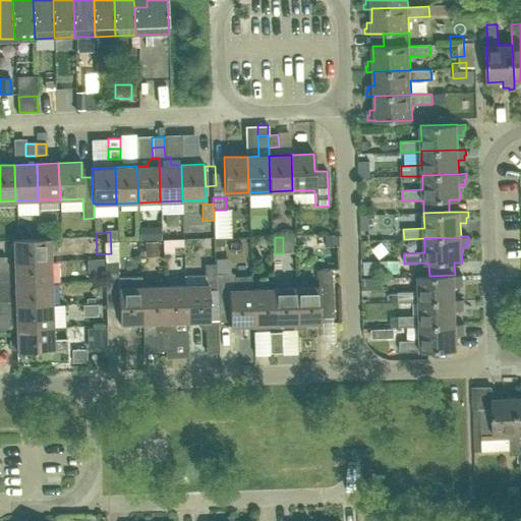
[(50,262),(49,238),(13,239),(13,263),(50,262)]
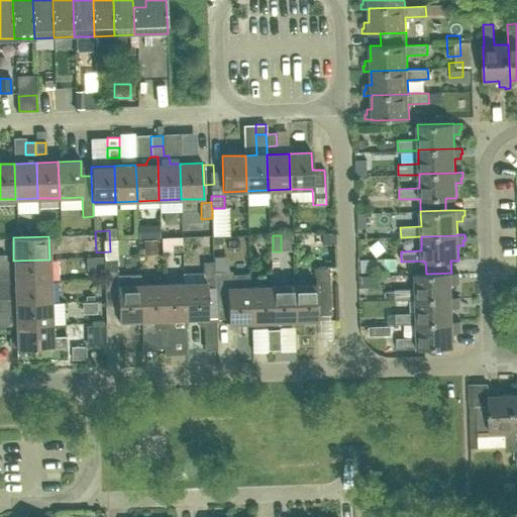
[(95,260),(95,248),(78,249),(78,260),(95,260)]
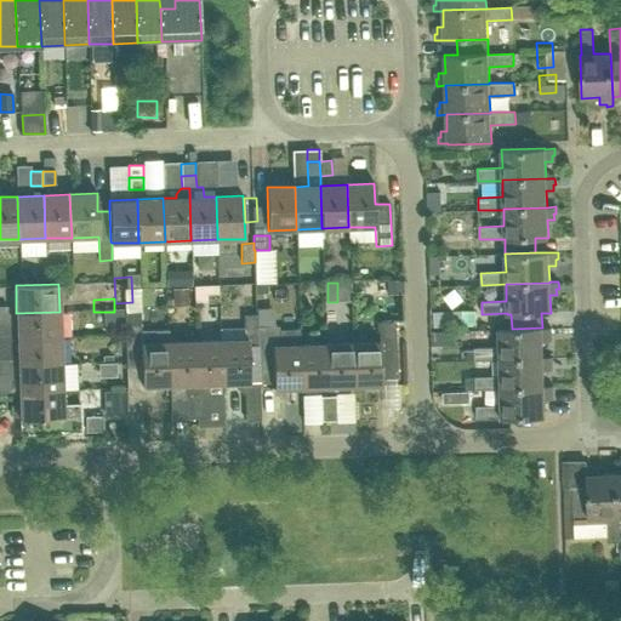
[(17,340),(61,337),(60,312),(16,313),(17,340)]
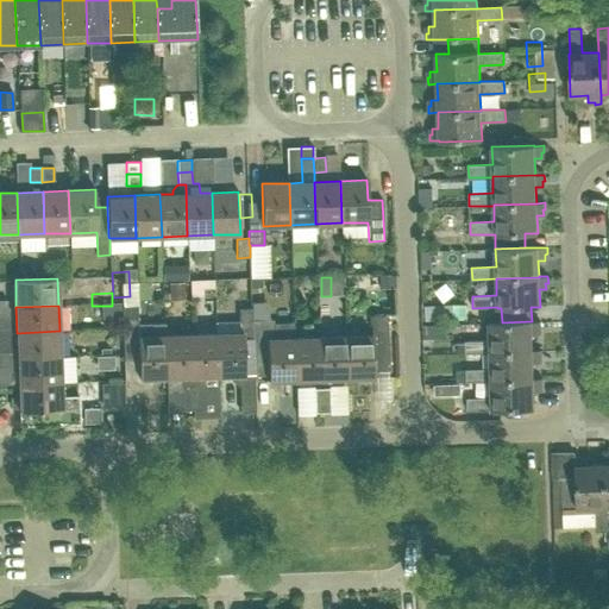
[(252,320),(252,308),(239,309),(239,328),(252,327),(252,320)]
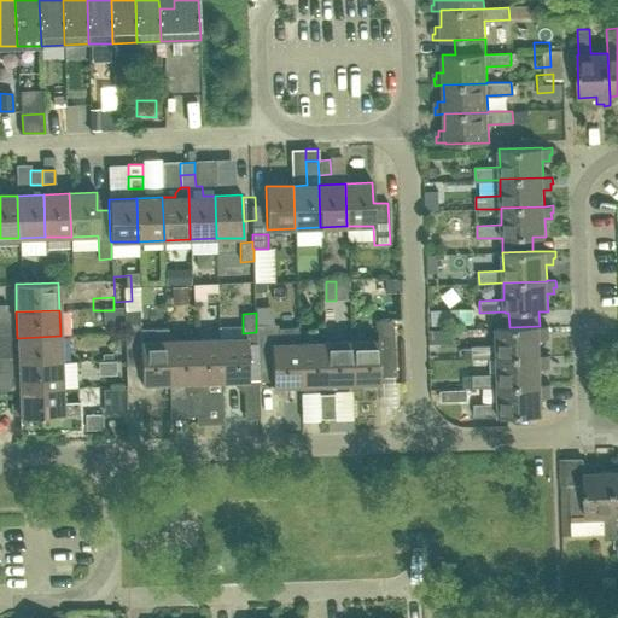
[(377,321),(378,340),(350,340),(353,384),(379,383),(379,377),(396,375),(394,344),(392,320),(377,321)]
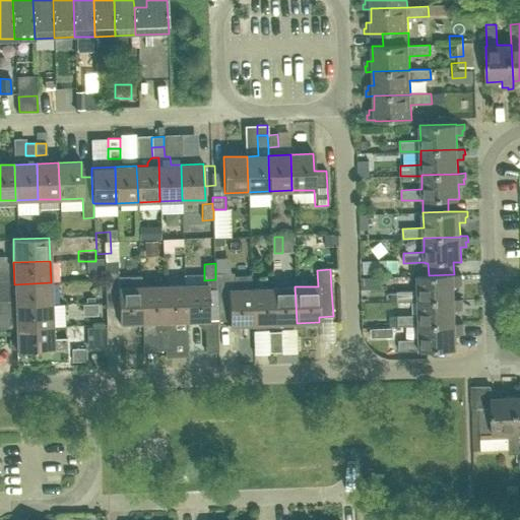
[(140,276),(118,277),(118,270),(105,271),(106,308),(119,308),(119,323),(142,322),(141,286),(140,276)]
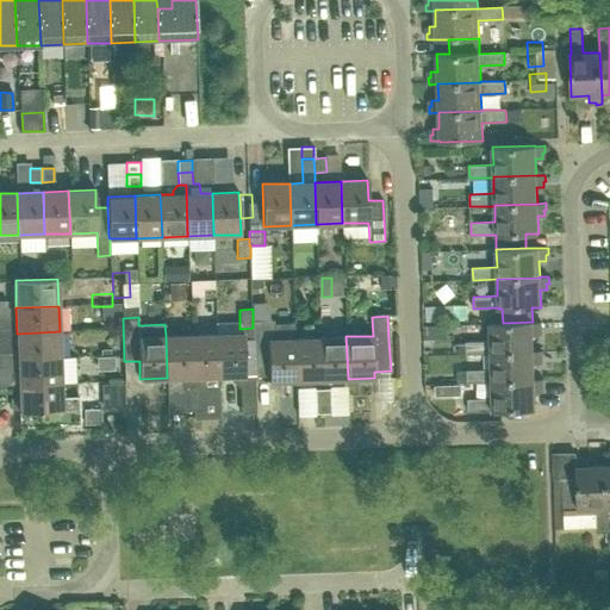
[(273,321),(267,321),(253,321),(253,328),(254,363),(268,363),(269,381),(296,380),(294,338),(294,323),(273,324),(273,321)]
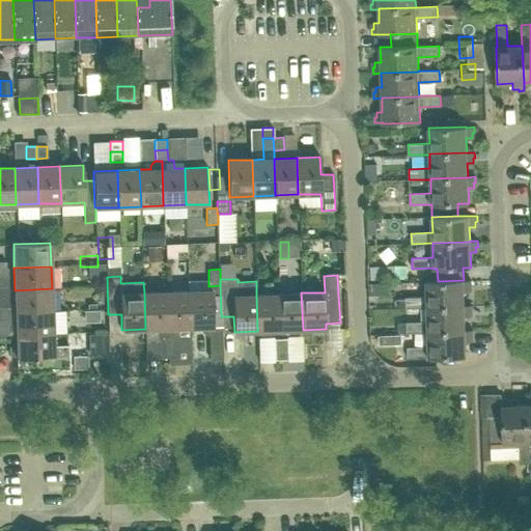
[(207,280),(188,281),(189,290),(190,328),(214,327),(213,289),(208,289),(207,280)]
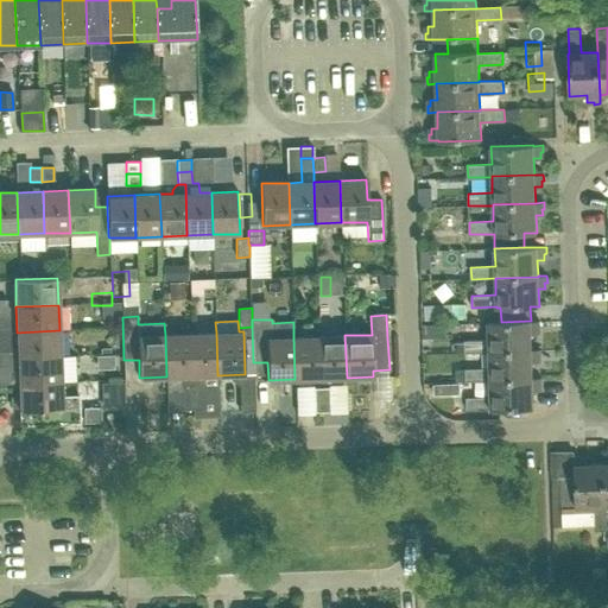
[(539,321),(531,321),(501,322),(488,322),(488,340),(464,341),(464,353),(489,352),(532,350),(531,349),(531,334),(537,334),(537,328),(539,327),(539,321)]
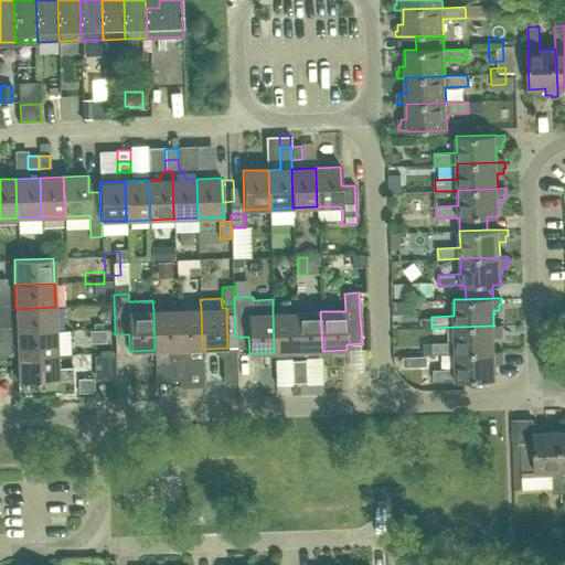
[(56,331),(55,307),(16,309),(17,332),(56,331)]
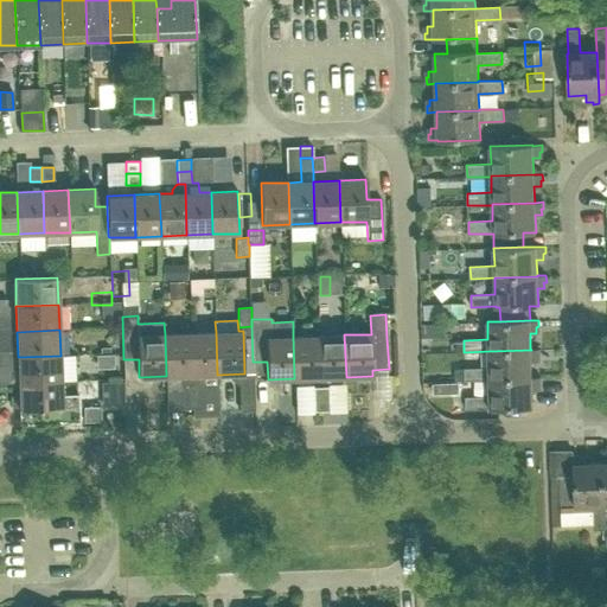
[(217,375),(216,332),(190,333),(191,376),(217,375)]
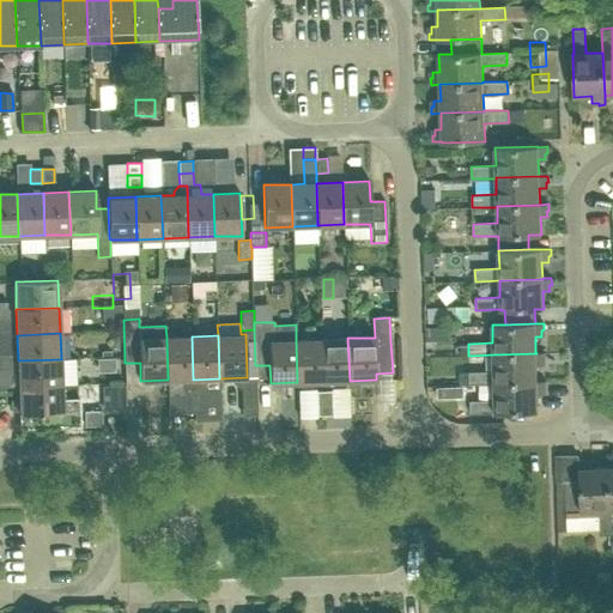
[(192,337),(167,338),(168,380),(181,380),(181,383),(187,389),(187,401),(201,400),(201,388),(194,388),(193,380),(192,337)]
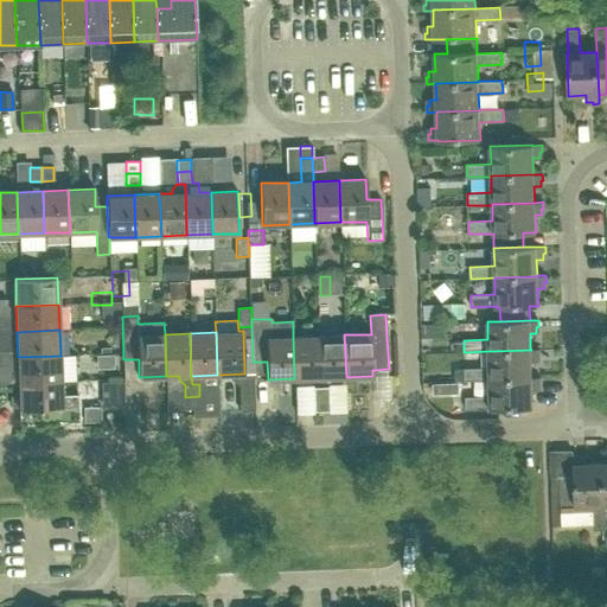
[(344,334),(319,336),(320,378),(346,377),(344,334)]
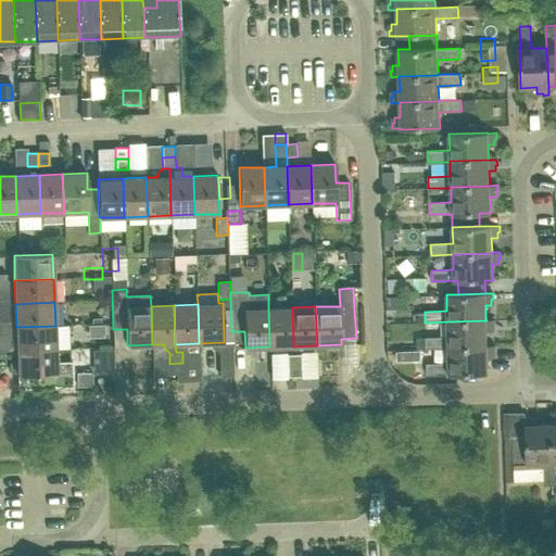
[(292,307),(268,308),(269,346),(293,346),(292,307)]
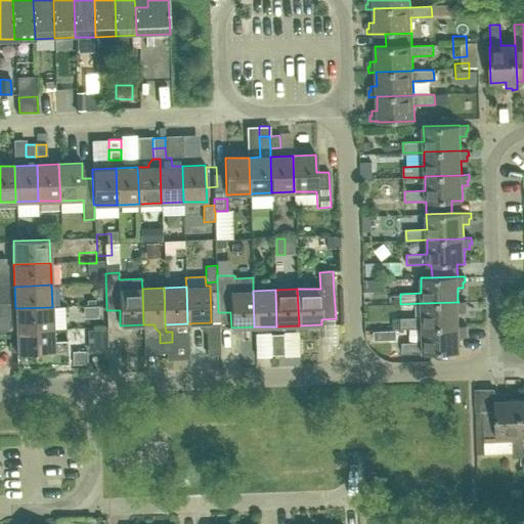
[(422,317),(401,318),(401,329),(422,328),(459,326),(459,325),(459,312),(464,312),(464,307),(466,306),(466,301),(457,301),(459,302),(422,303),(422,317)]
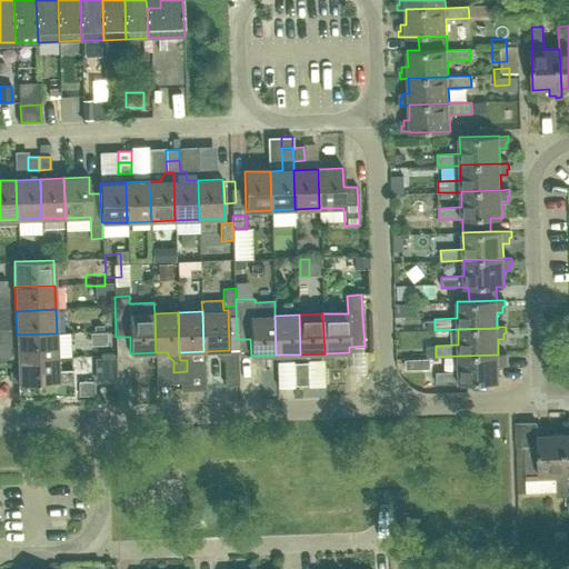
[(18,359),(57,357),(57,333),(17,335),(18,359)]
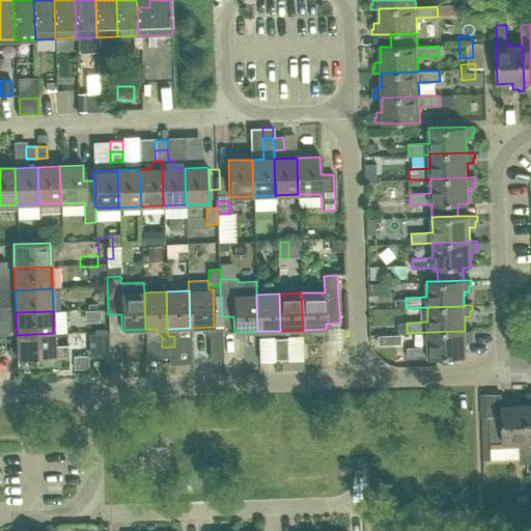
[(427,332),(428,346),(408,347),(408,358),(428,357),(428,358),(466,357),(466,341),(471,341),(471,336),(473,335),(473,330),(465,330),(465,331),(427,332)]
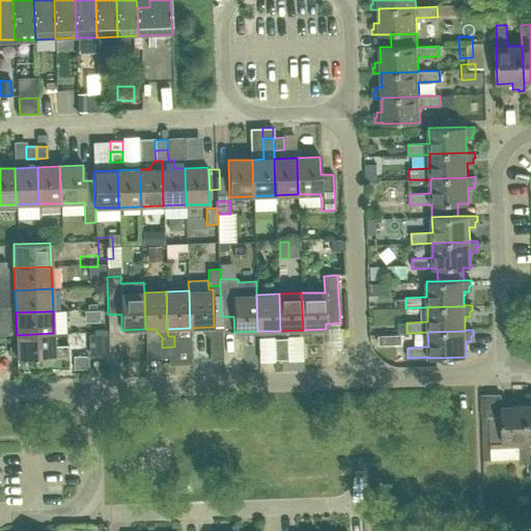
[(68,345),(54,345),(53,333),(17,335),(18,371),(70,369),(68,345)]
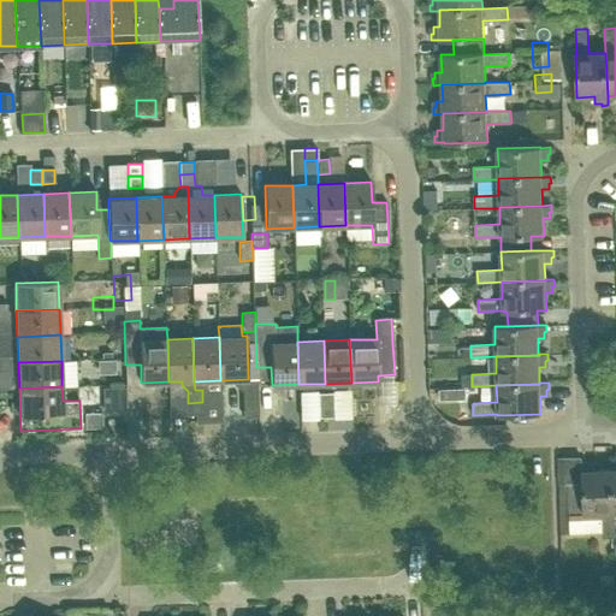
[(465,388),(440,389),(442,400),(466,398),(465,388)]
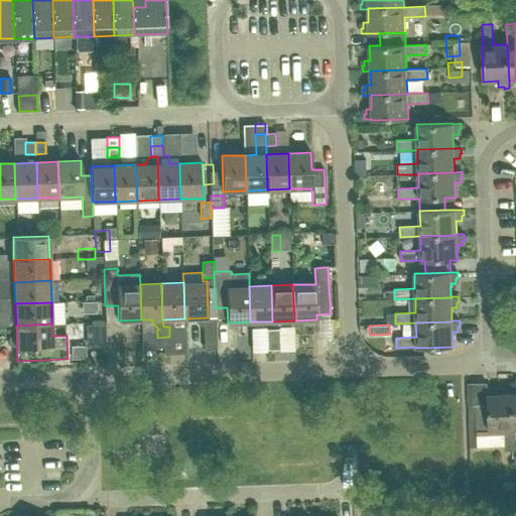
[(91,346),(105,346),(105,326),(87,326),(87,343),(91,346)]
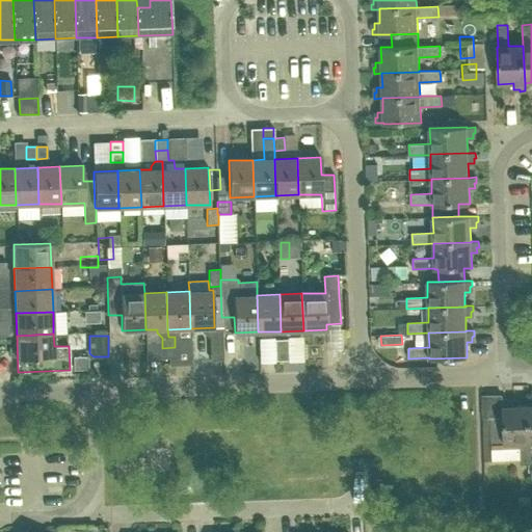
[(287,339),(274,340),(275,350),(288,349),(287,339)]
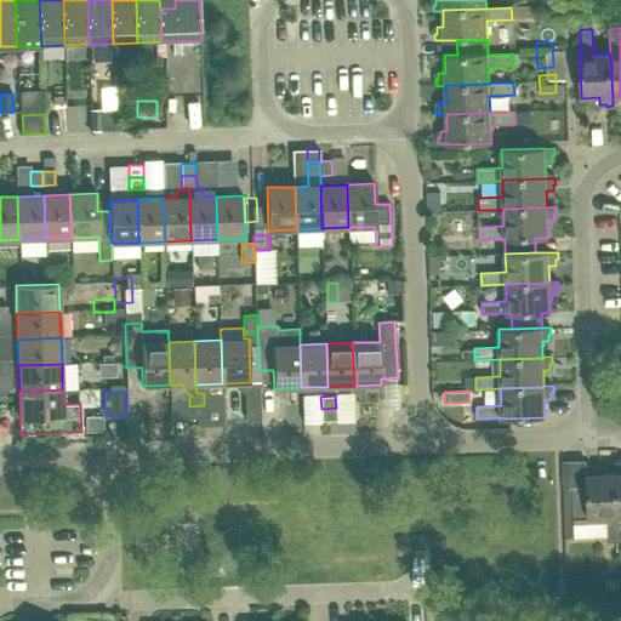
[(204,417),(204,405),(189,406),(189,419),(204,417)]
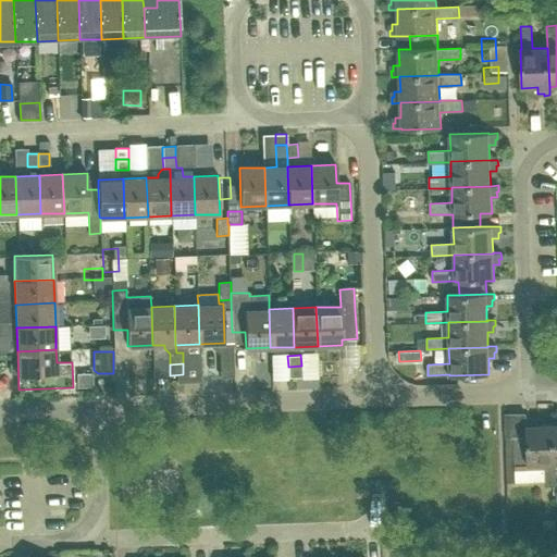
[(301,376),(301,366),(288,367),(288,378),(301,376)]
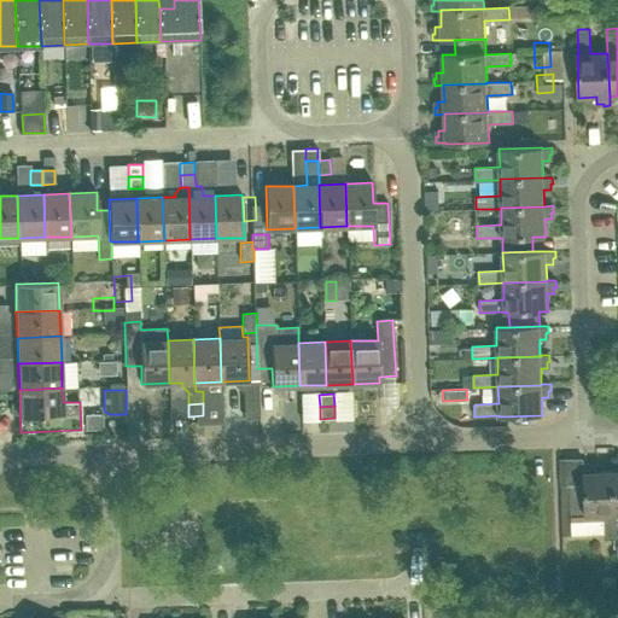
[(101,414),(85,414),(86,430),(103,429),(101,414)]
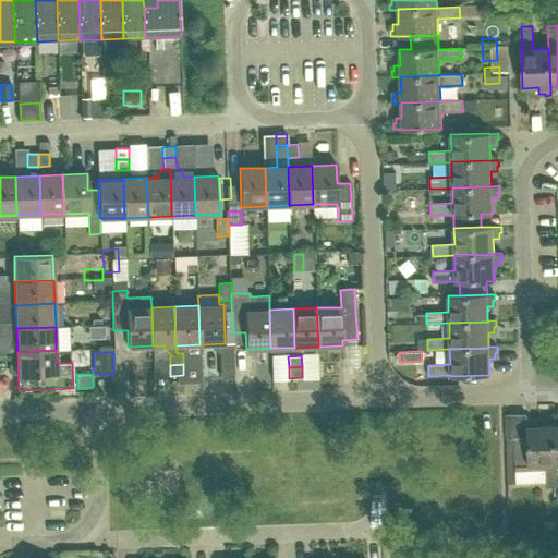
[(516,465),(545,464),(545,487),(557,486),(556,464),(555,425),(540,426),(540,420),(534,420),(534,417),(528,417),(529,426),(528,426),(528,438),(514,438),(516,465)]
